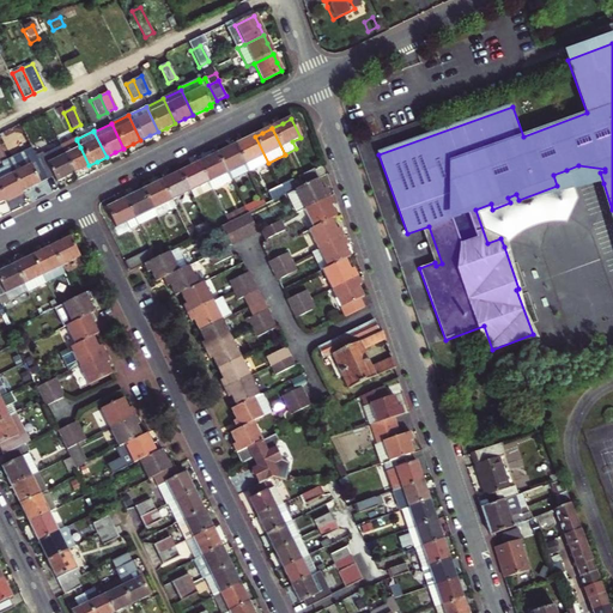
[(237,145),(249,171),(268,163),(255,137),(246,141),(237,145)]
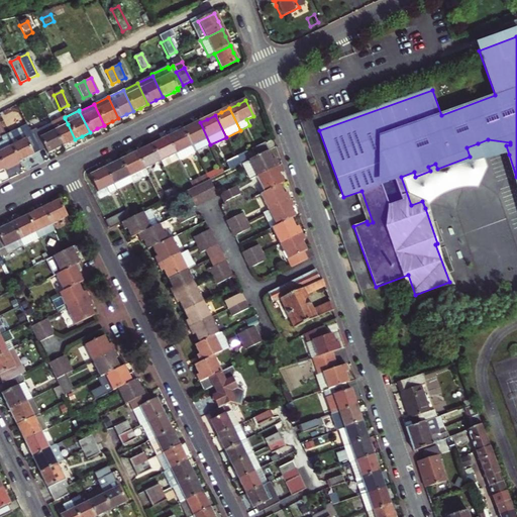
[(45,148),(47,152),(50,151),(62,146),(54,131),(50,124),(48,118),(34,125),(33,124),(26,127),(38,151),(45,148)]
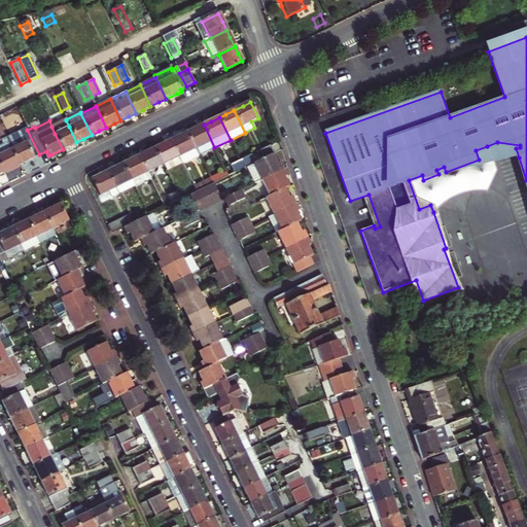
[(51,127),(55,134),(69,127),(66,120),(51,127)]
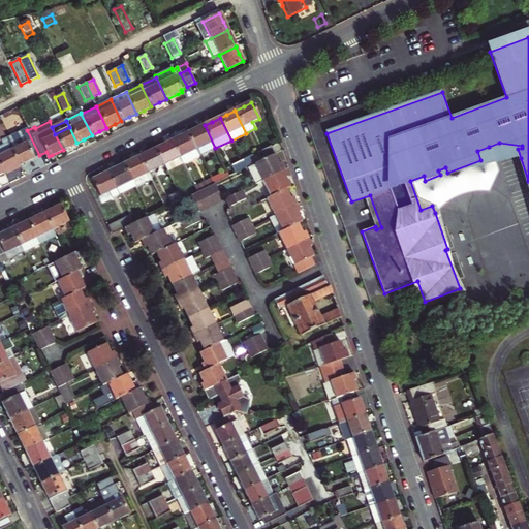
[(188,133),(199,156),(215,148),(205,125),(195,129),(188,133)]
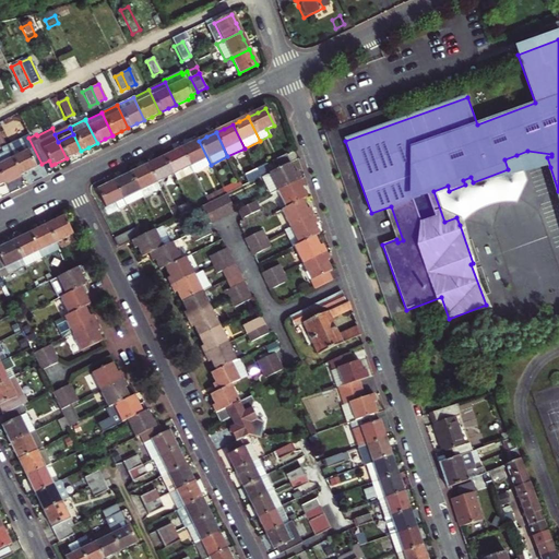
[(58,142),(67,158),(74,154),(81,151),(73,134),(58,142)]
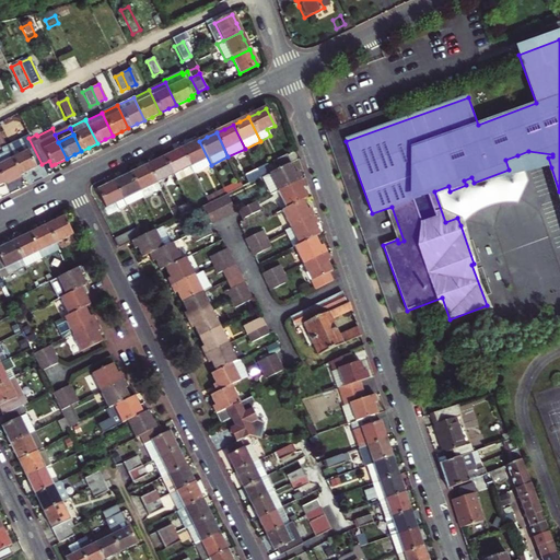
[(4,148),(19,176),(31,170),(42,164),(28,138),(27,136),(4,148)]
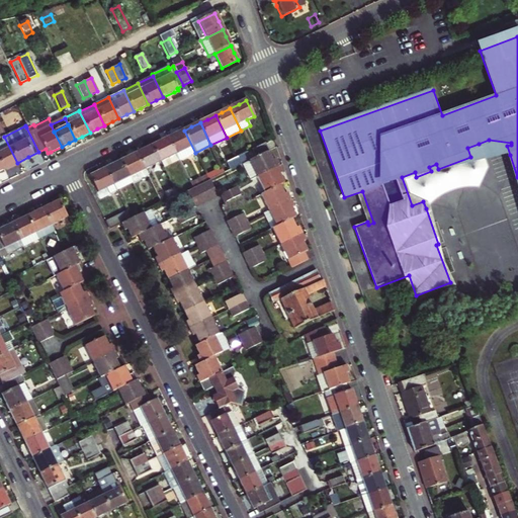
[(17,163),(4,137),(0,128),(0,142),(1,144),(0,144),(0,163),(3,169),(9,166),(17,163)]
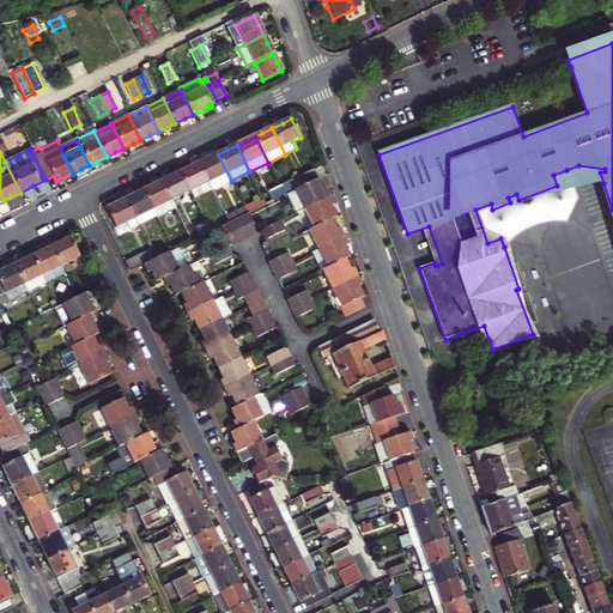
[(199,164),(212,190),(231,181),(218,155),(207,159),(199,164)]
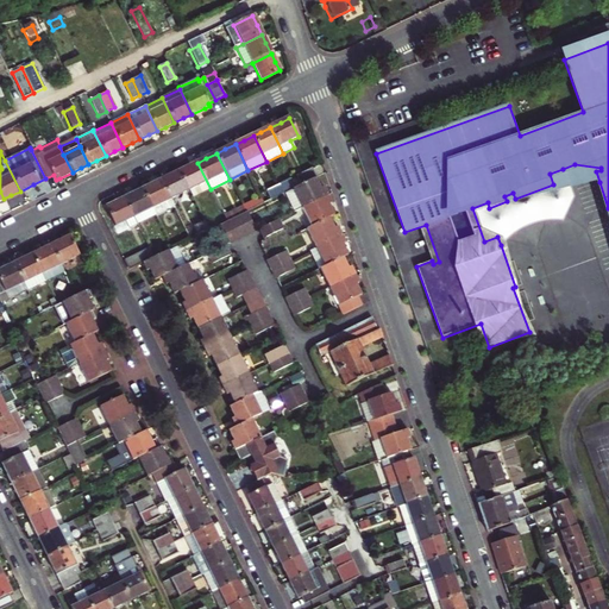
[(188,167),(180,171),(188,190),(193,199),(211,189),(198,163),(188,167)]
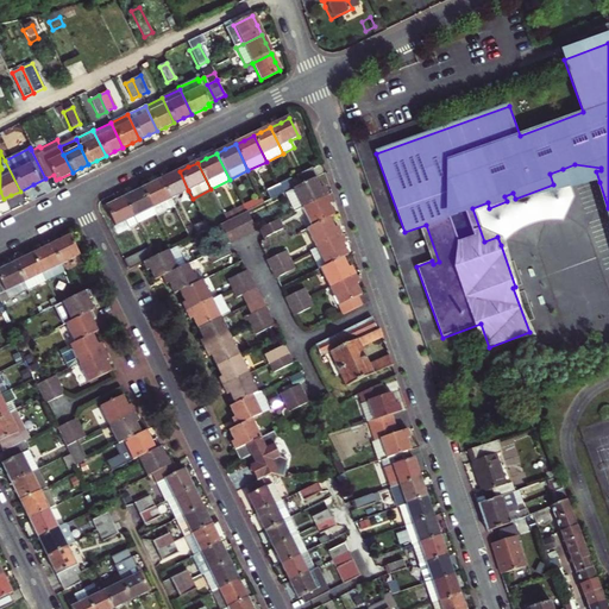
[(484,242),(497,237),(501,245),(502,243),(507,239),(509,237),(514,234),(516,232),(520,231),(523,228),(527,227),(532,226),(537,225),(540,224),(544,223),(546,224),(550,223),(553,223),(556,224),(560,224),(572,198),(582,186),(600,182),(596,171),(601,170),(601,168),(575,164),(563,169),(550,174),(553,184),(515,199),(513,193),(504,196),(507,201),(489,208),(488,202),(472,208),(484,242)]
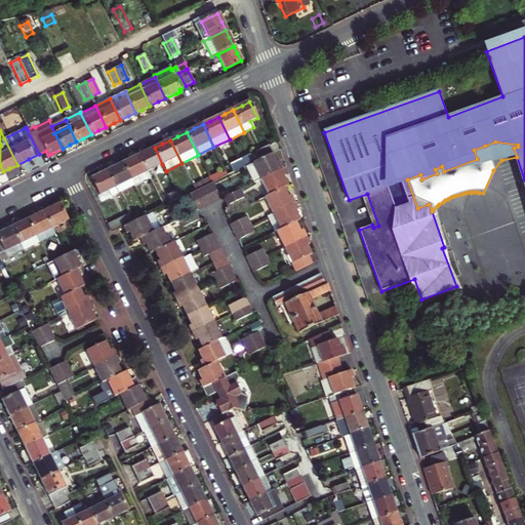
[(253,153),(257,161),(272,154),(273,154),(269,145),(253,153)]
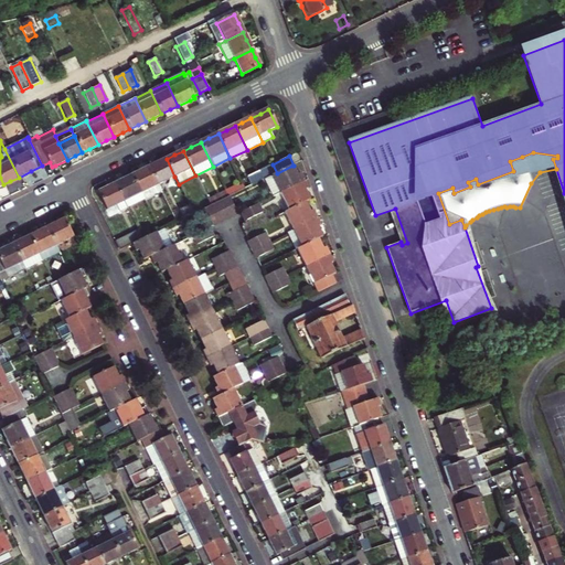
[(158,163),(149,167),(158,184),(174,177),(167,159),(158,163)]
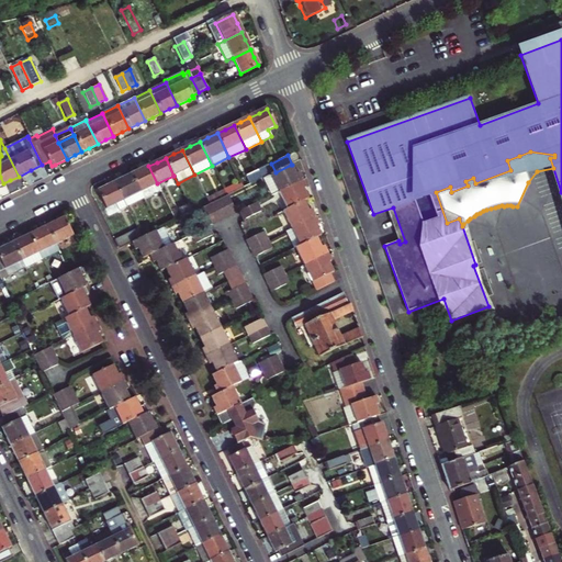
[(298,173),(295,176),(293,171),(291,165),(276,172),(271,175),(269,176),(277,193),(301,181),(298,173)]
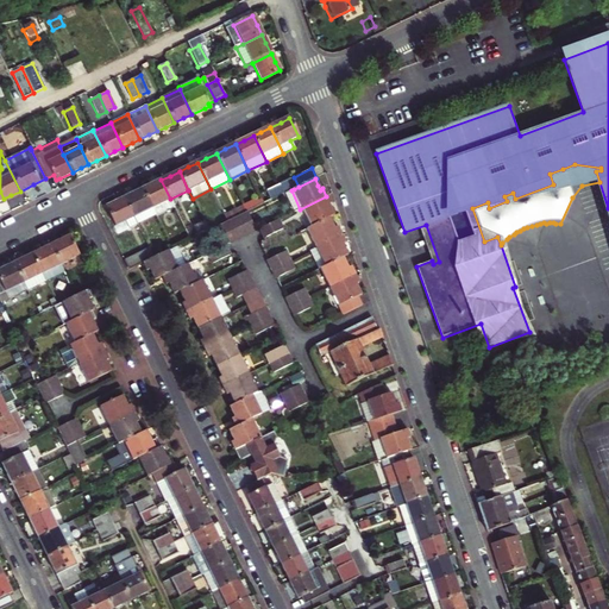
[(143,189),(156,217),(174,207),(170,199),(161,180),(152,184),(143,189)]
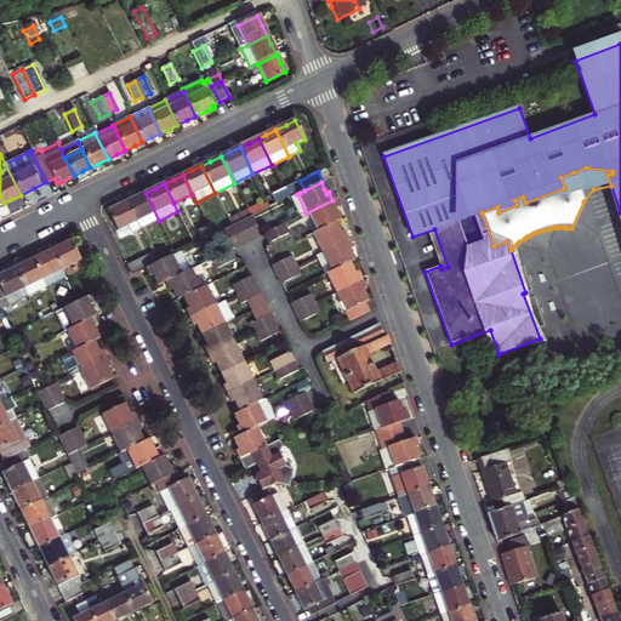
[(300,193),(295,183),(283,188),(288,198),(297,194),(300,193)]
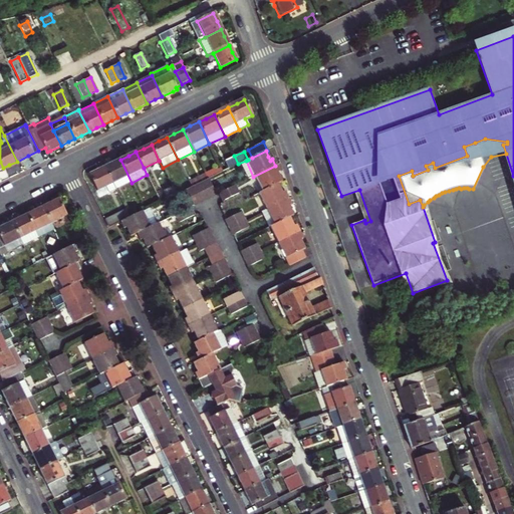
[(224,162),(227,170),(238,164),(234,156),(224,162)]
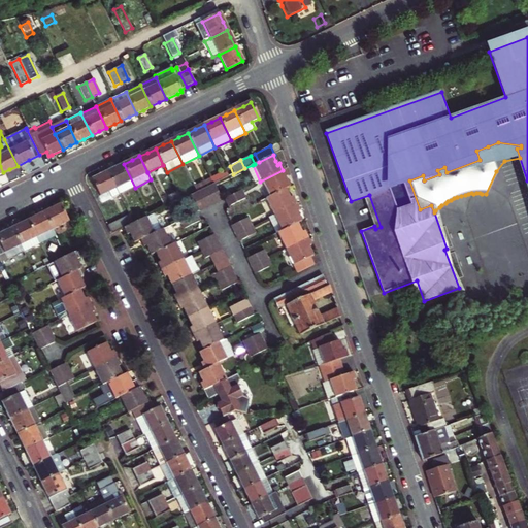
[(117,168),(108,172),(116,188),(120,195),(135,188),(124,164),(117,168)]
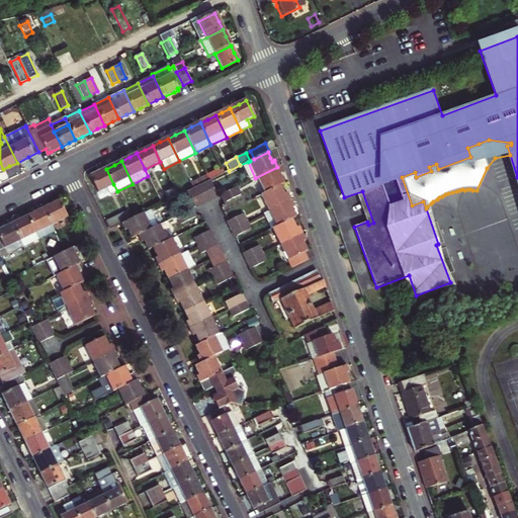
[(279,187),(283,185),(280,178),(278,175),(281,174),(277,167),(255,178),(263,195),(279,187)]
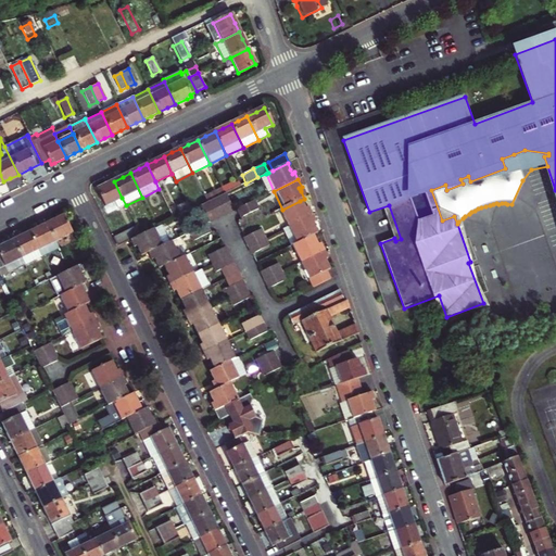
[(97,189),(104,206),(114,202),(122,198),(114,181),(105,185),(97,189)]
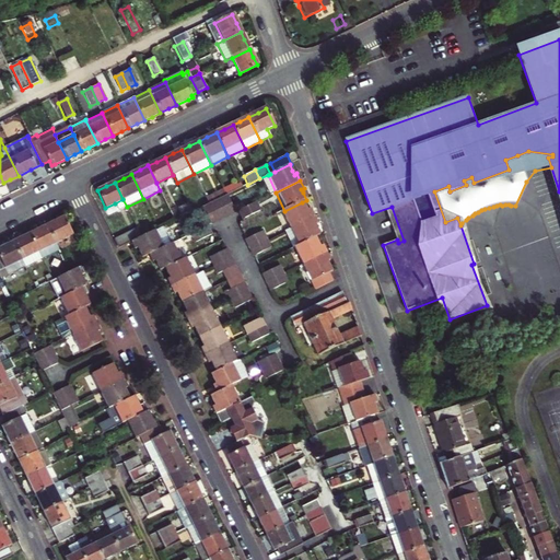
[(206,198),(209,203),(210,202),(219,199),(226,196),(223,190),(206,198)]
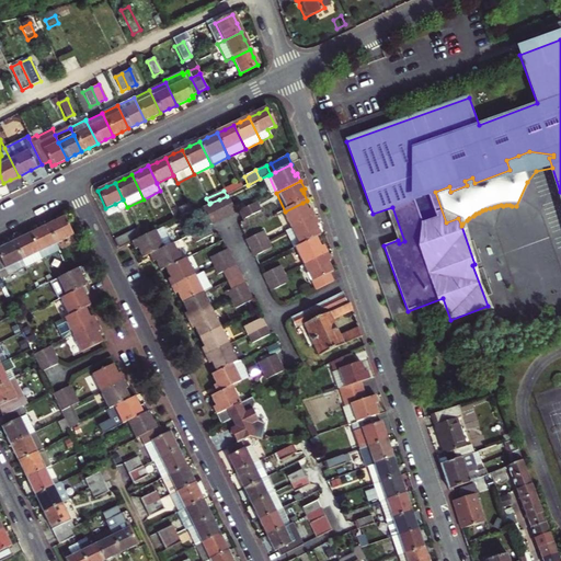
[(227,196),(219,199),(227,217),(237,212),(229,194),(227,196)]
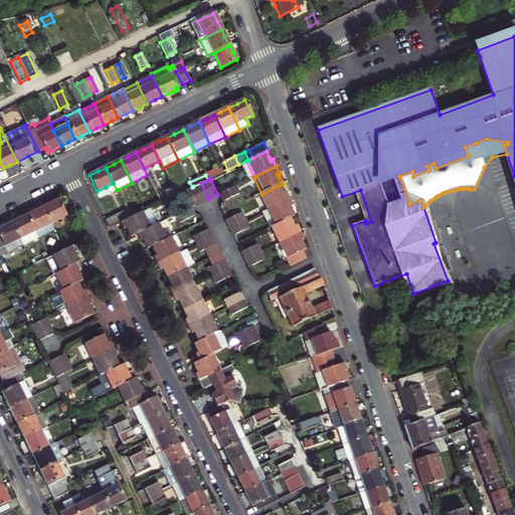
[(106,187),(109,193),(117,190),(113,183),(106,187)]
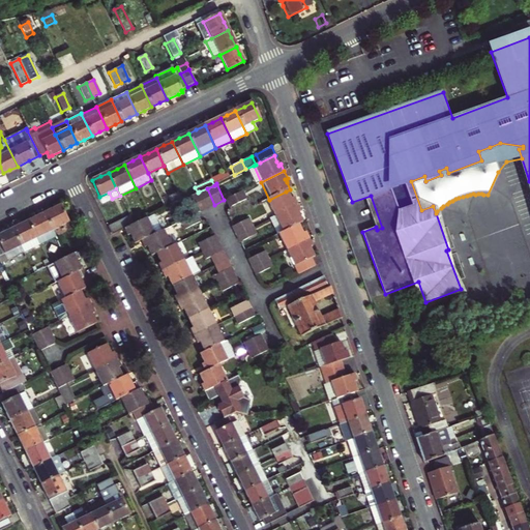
[(199,192),(207,209),(214,205),(207,188),(199,192)]
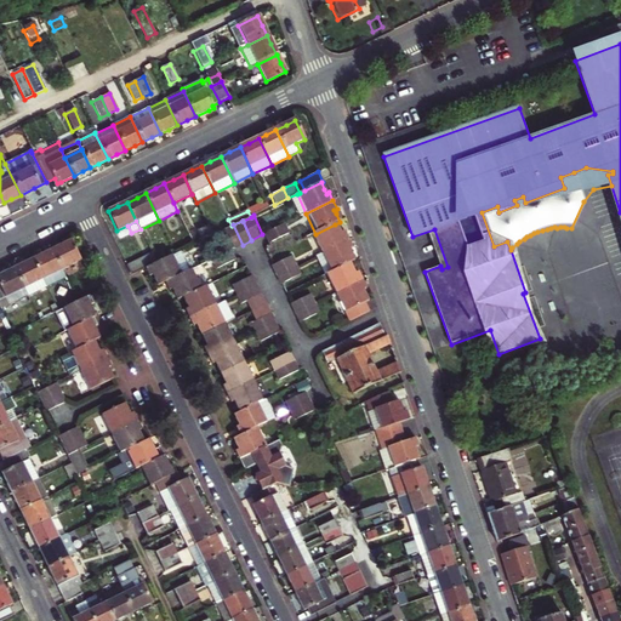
[(285,223),(267,233),(272,243),(290,233),(285,223)]
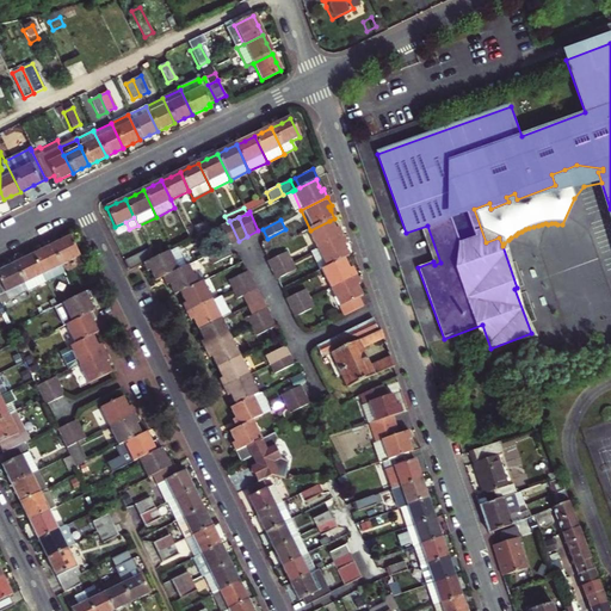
[(232,244),(239,241),(229,221),(228,222),(223,224),(232,244)]
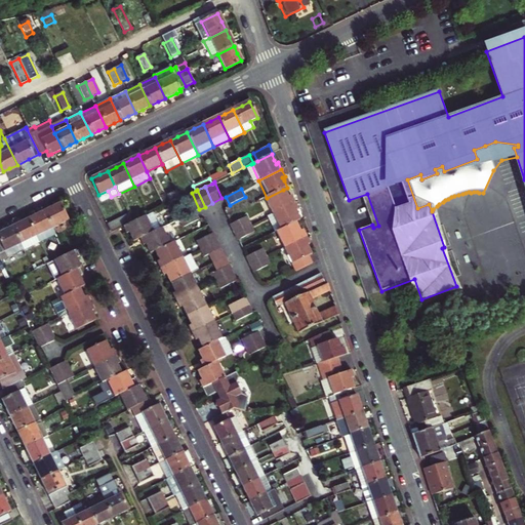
[(283,190),(267,198),(263,199),(271,215),(293,204),(289,197),(287,199),(285,195),(283,190)]
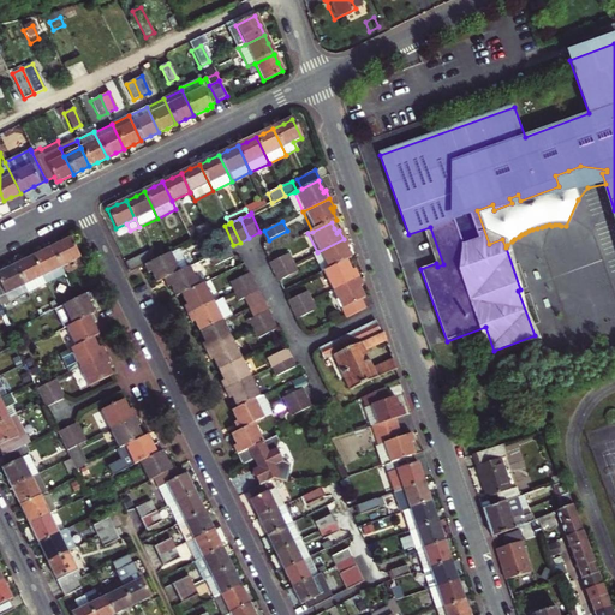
[(126,224),(115,228),(119,237),(130,231),(126,224)]
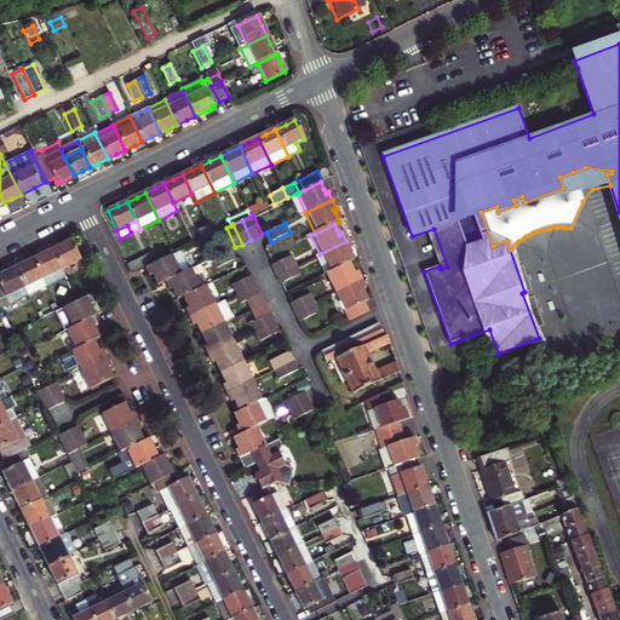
[(208,225),(193,233),(197,242),(212,235),(208,225)]
